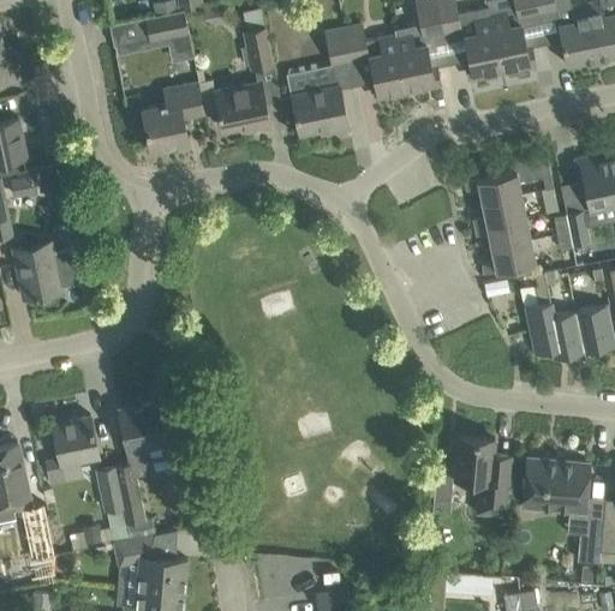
[(425,39),(445,35),(437,0),(419,0),(417,1),(425,39)]
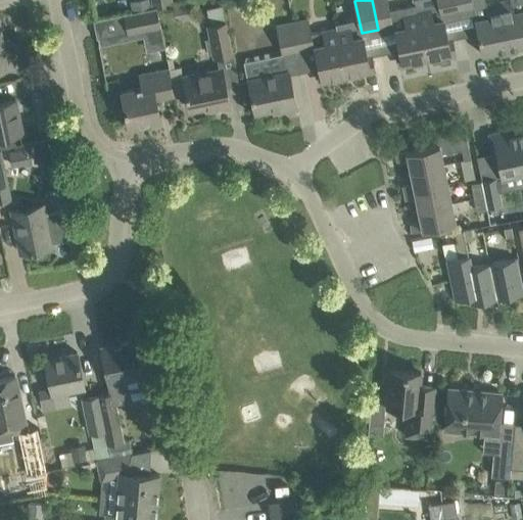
[(372,0),(378,30),(392,27),(386,0),(372,0)]
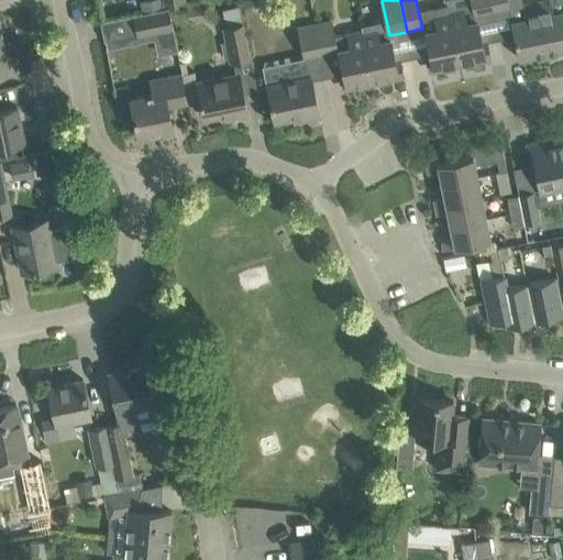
[(468,0),(473,19),(494,14),(490,0),(468,0)]
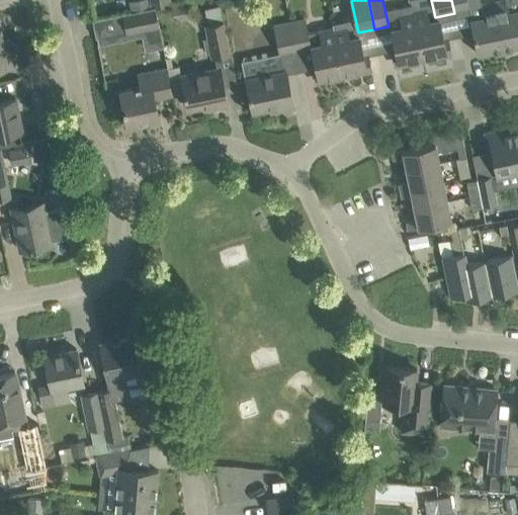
[(451,0),(454,13),(468,10),(466,0),(451,0)]
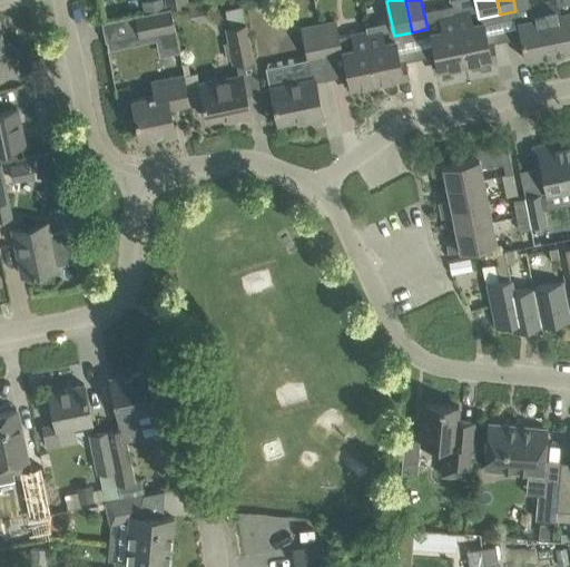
[(519,25),(518,25),(526,61),(553,56),(543,6),(531,8),(529,0),(513,0),(516,11),(519,25)]
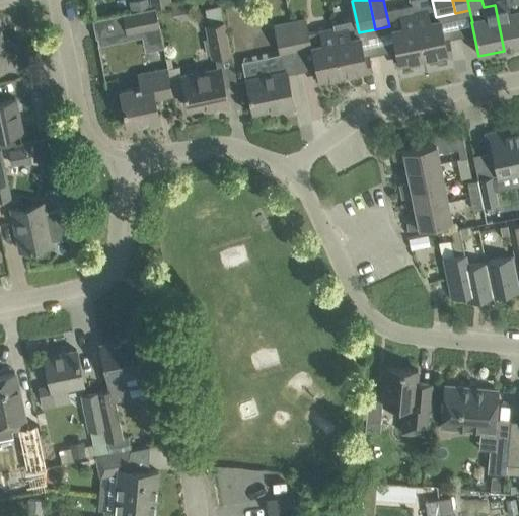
[(495,5),(504,51),(518,47),(518,4),(518,0),(506,0),(507,3),(495,5)]
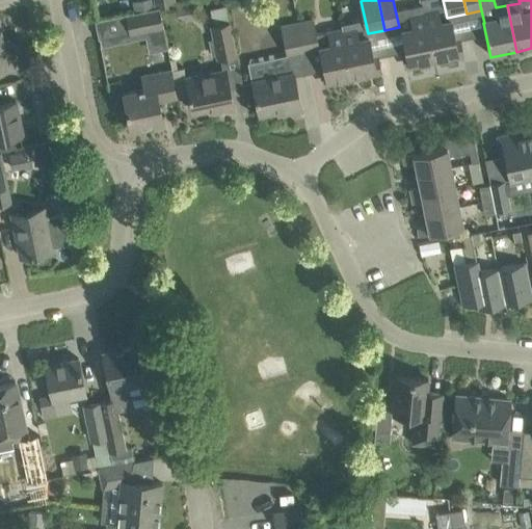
[(218,60),(237,57),(228,8),(210,11),(218,60)]
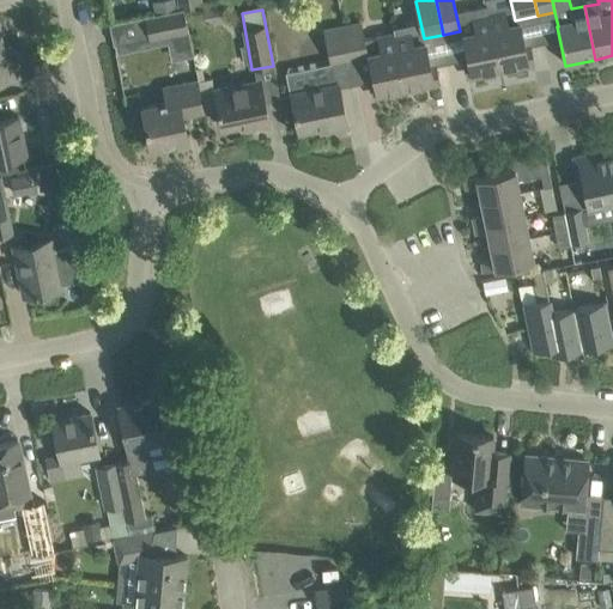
[(184,12),(133,22),(110,26),(110,28),(114,26),(117,44),(114,46),(114,47),(188,34),(184,12)]
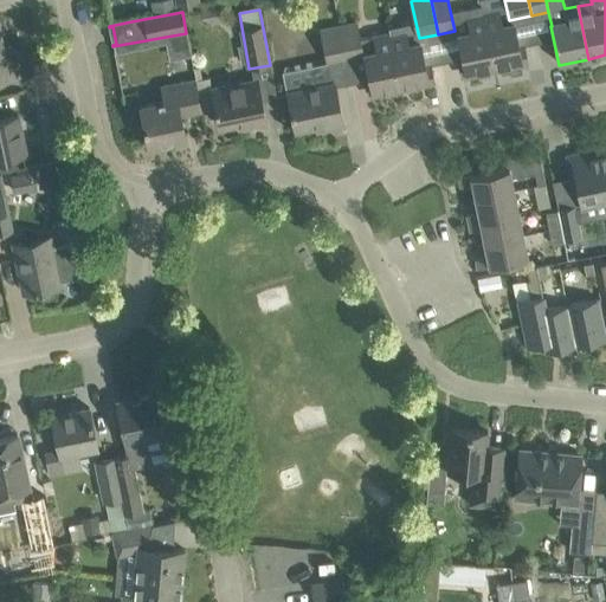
[(502,27),(498,13),(483,17),(495,69),(527,63),(523,46),(519,46),(514,25),(502,27)]
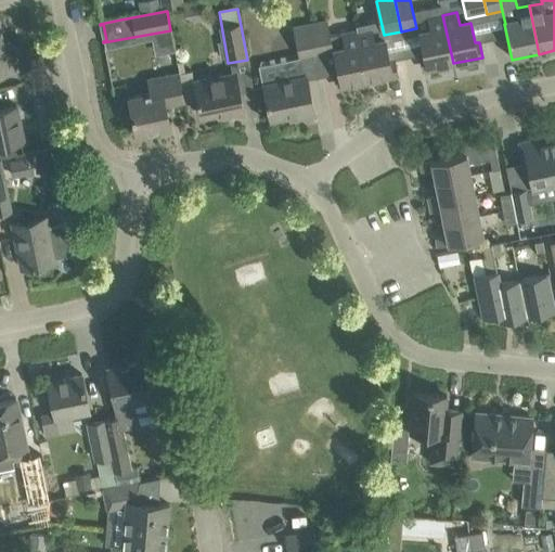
[(423,69),(453,63),(442,15),(428,18),(431,30),(421,33),(425,53),(420,54),(423,69)]
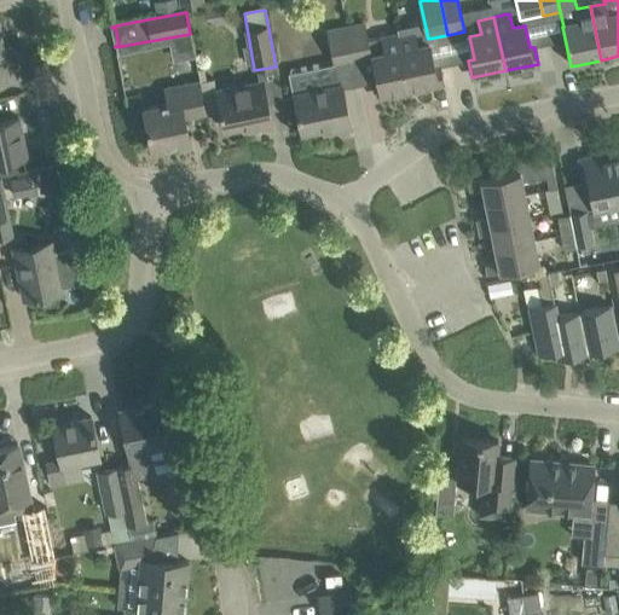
[(354,62),(369,59),(369,57),(366,44),(363,27),(347,30),(354,62)]
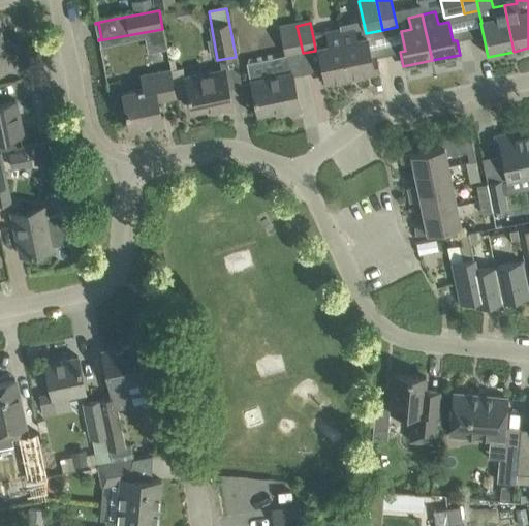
[(286,56),(303,53),(297,26),(281,29),(286,56)]
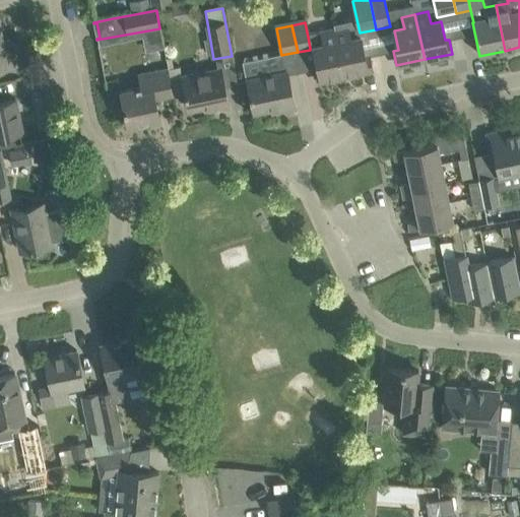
[(350,39),(347,28),(334,31),(344,76),(372,70),(369,56),(365,57),(361,37),(350,39)]
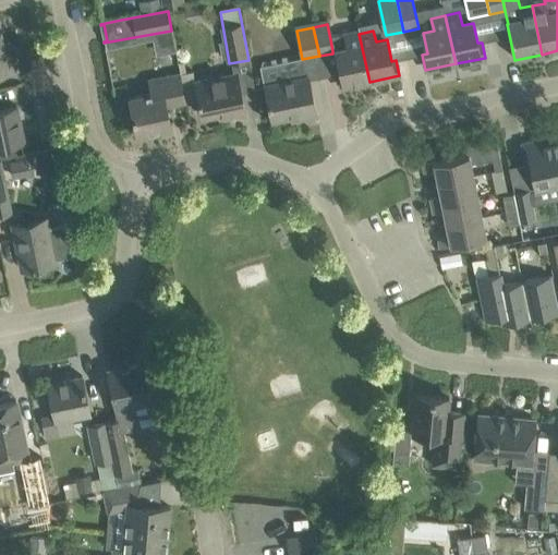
[(337,76),(339,88),(353,85),(370,82),(359,34),(346,36),(330,39),(332,51),(336,50),(340,72),(336,73),(337,76)]
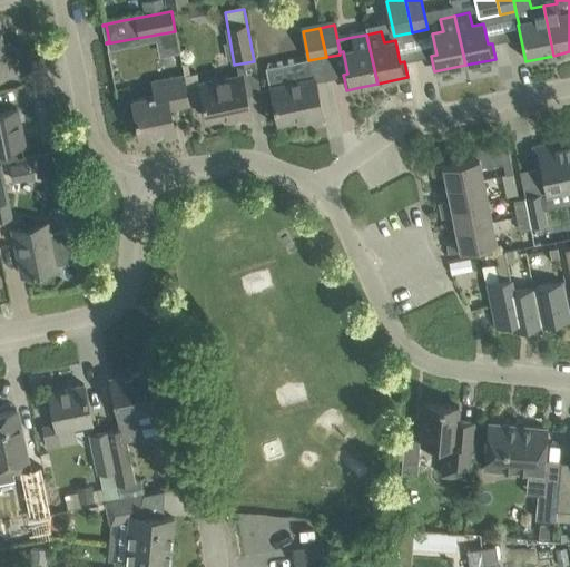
[(225,121),(251,116),(243,77),(198,86),(206,121),(224,117),(225,121)]
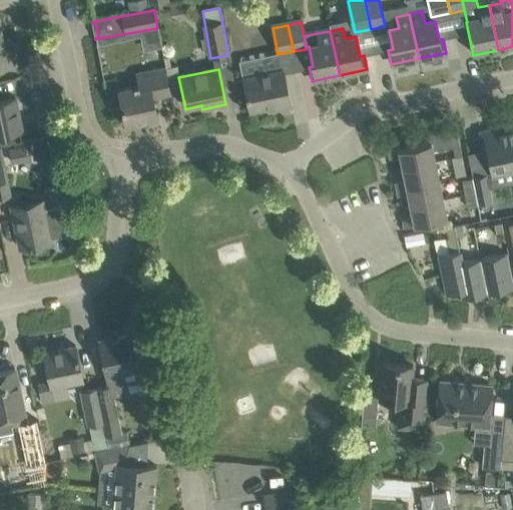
[(125,125),(157,118),(153,99),(171,95),(166,70),(136,76),(139,87),(119,91),(119,93),(123,110),(125,125)]
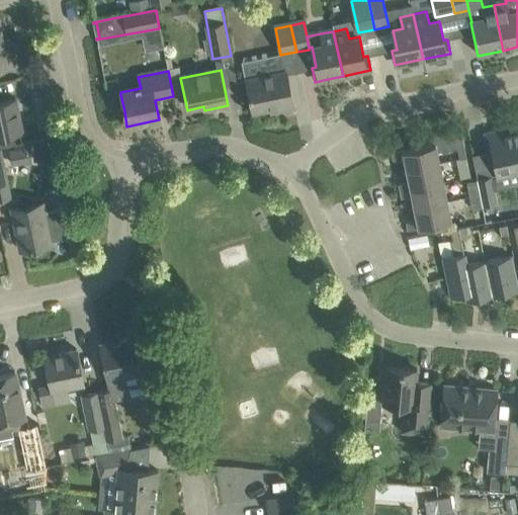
[(294,109),(290,89),(287,72),(245,81),(252,113),(277,108),(277,112),(294,109)]
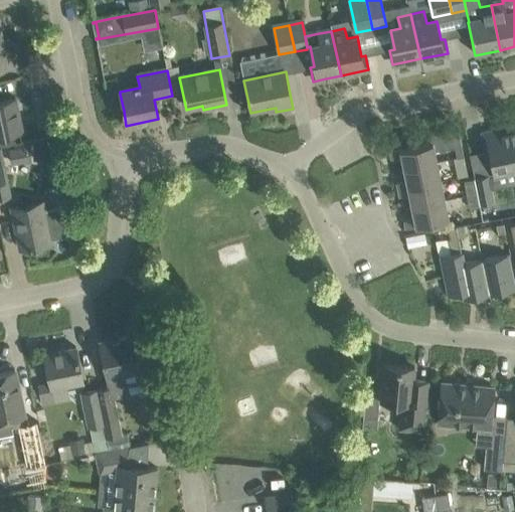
[(110,113),(124,111),(120,94),(107,96),(110,112),(110,113)]
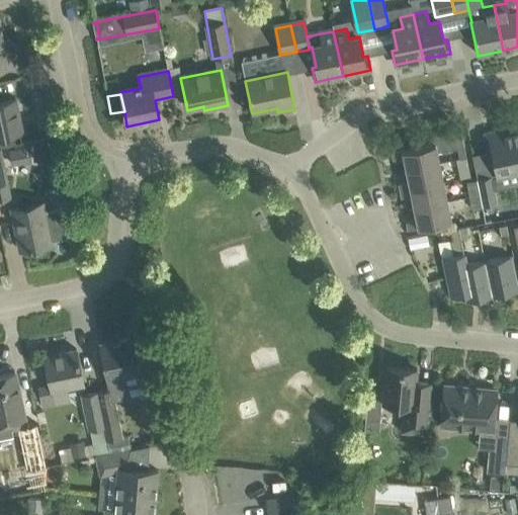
[(0,137),(2,137),(22,133),(15,100),(0,103),(0,137)]
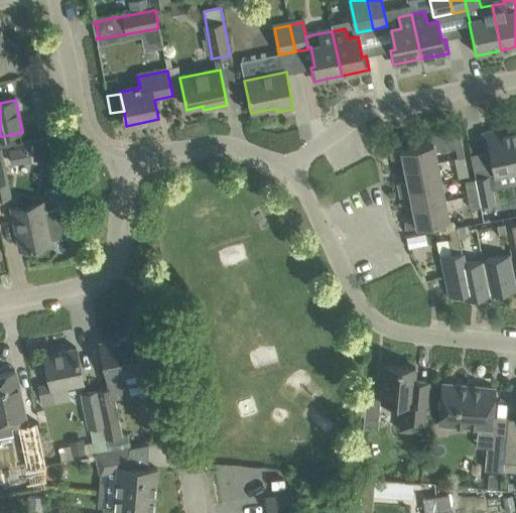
[(403,158),(405,170),(437,164),(435,153),(456,149),(458,159),(465,158),(460,131),(431,136),(432,144),(391,153),(393,161),(403,158)]
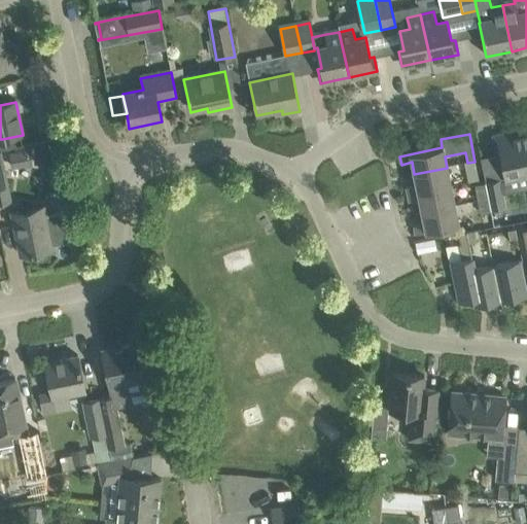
[(508,138),(508,134),(492,137),(496,153),(499,152),(505,180),(526,175),(526,172),(520,136),(508,138)]
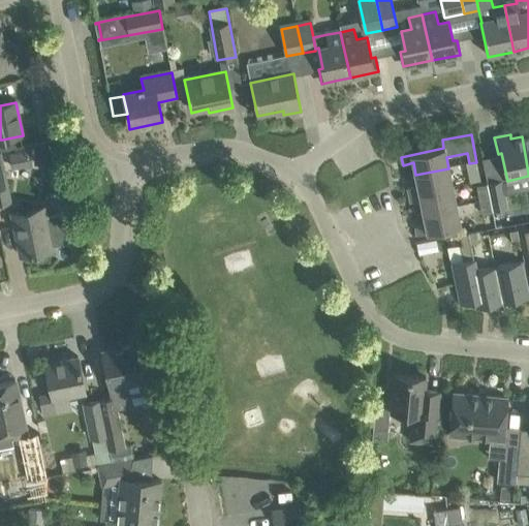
[(0,205),(9,203),(0,159),(0,205)]
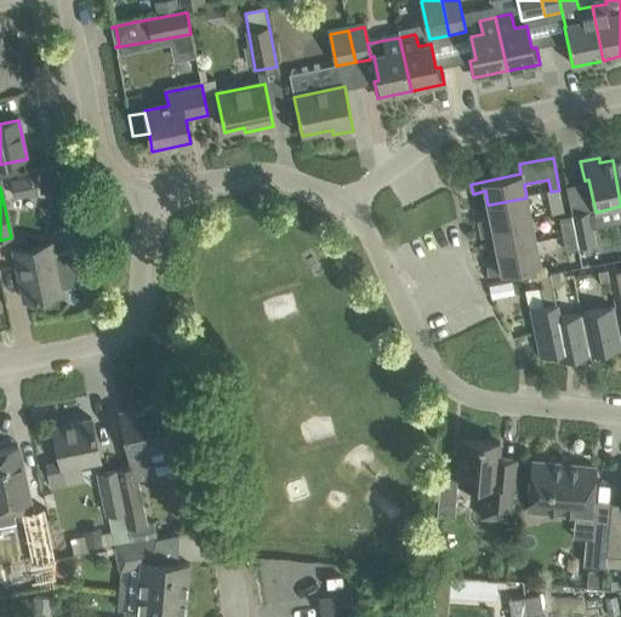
[(480,230),(531,220),(527,198),(488,205),(490,220),(478,222),(480,230)]
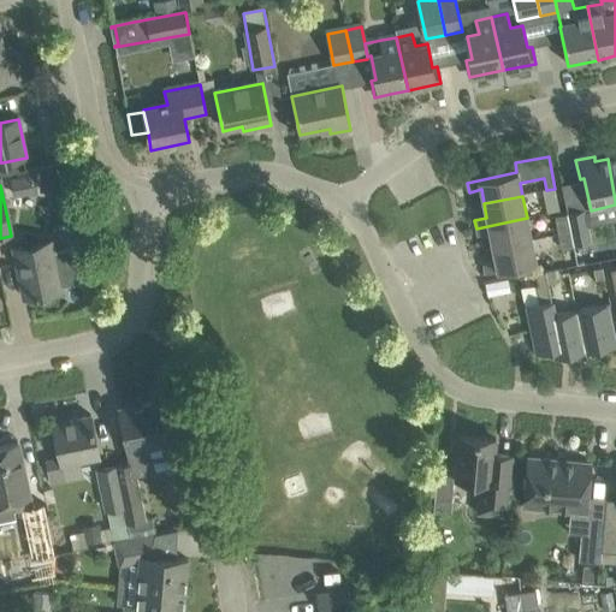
[(592,244),(586,212),(568,215),(575,248),(592,244)]
